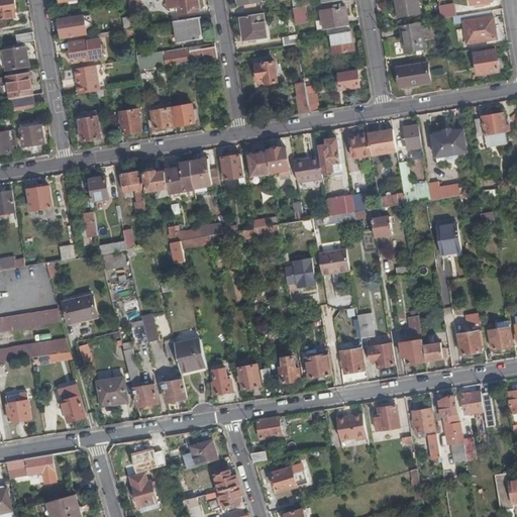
[(0,0),(0,18),(14,16),(12,8),(16,7),(15,0),(0,0)]
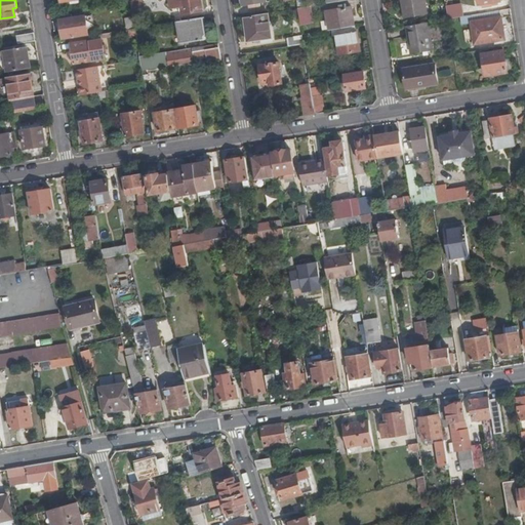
[(202,10),(200,0),(169,0),(170,7),(182,6),(183,13),(202,10)]
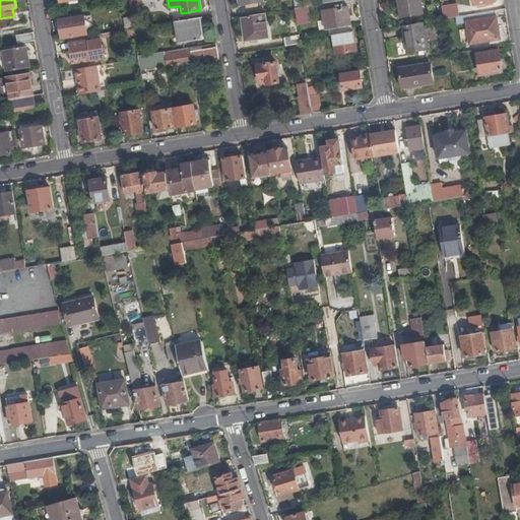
[(419,0),(397,0),(401,17),(423,14),(419,0)]
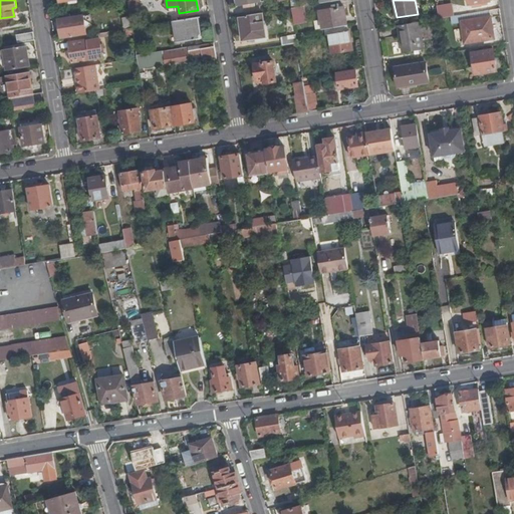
[(437,4),(439,18),(450,17),(456,15),(454,2),(437,4)]
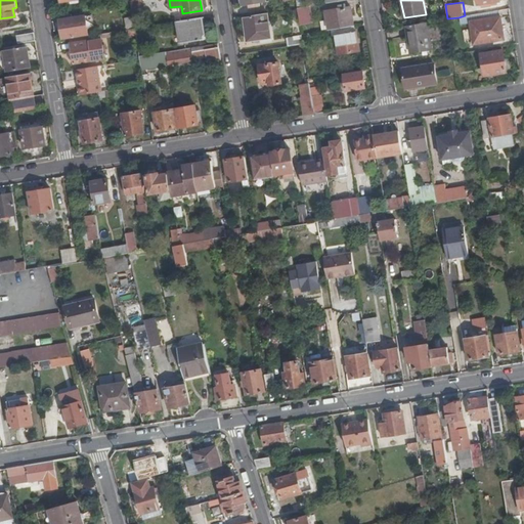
[(297,8),(300,25),(305,25),(312,23),(309,6),(297,8)]
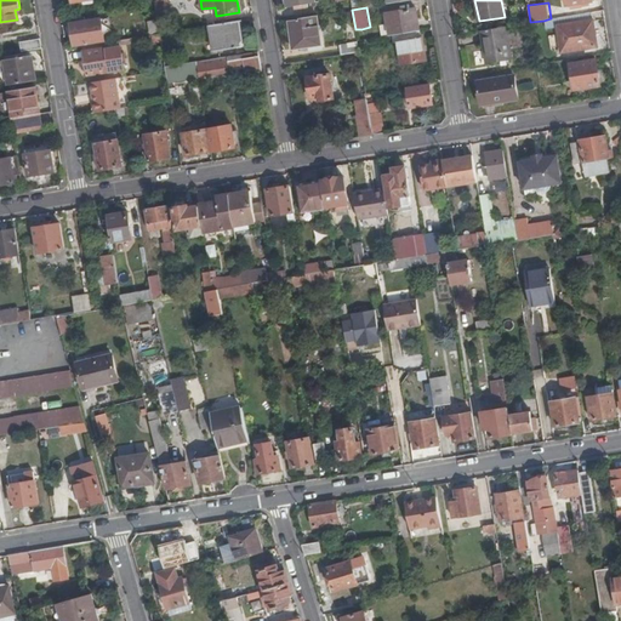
[(392,35),(420,30),(416,10),(386,13),(389,35),(392,35)]
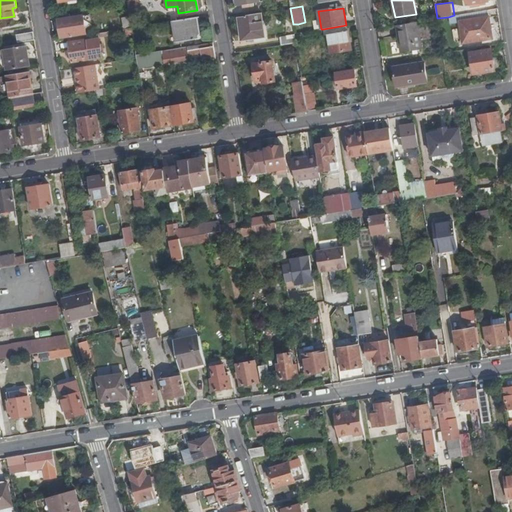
[(454,15),(448,17),(449,23),(460,22),(464,43),(483,40),(491,38),(492,38),(488,10),(454,15)]
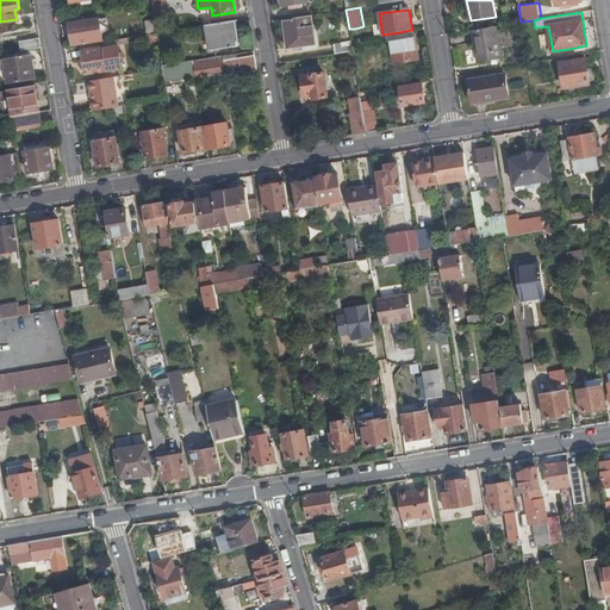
[(311,16),(294,18),(294,19),(284,22),(287,49),(298,48),(316,44),(311,16)]
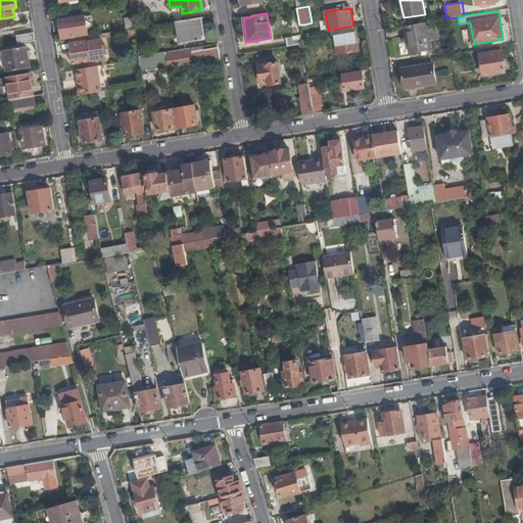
[(63,39),(89,34),(86,15),(60,20),(63,39)]
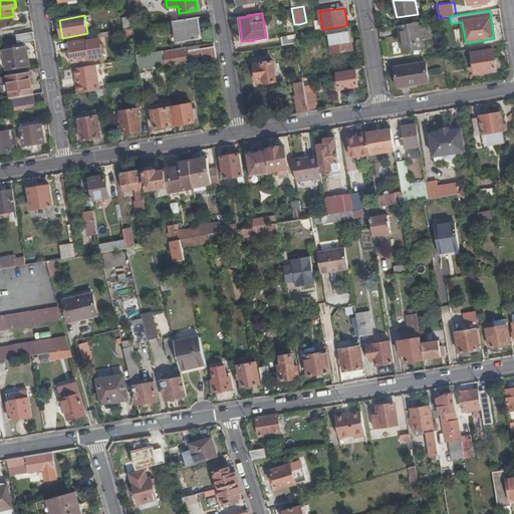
[(202,38),(198,17),(175,20),(179,42),(202,38)]
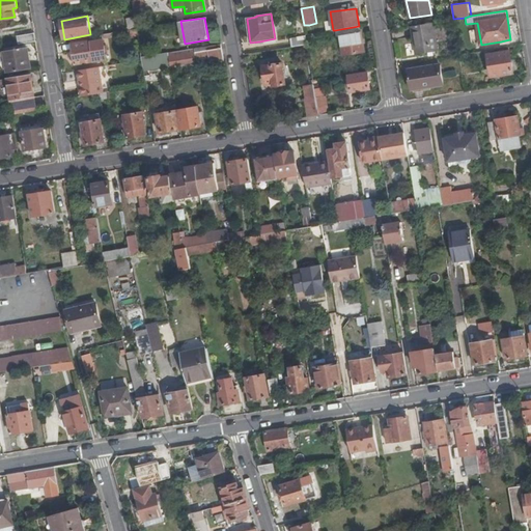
[(432,23),(411,26),(416,55),(438,51),(432,23)]
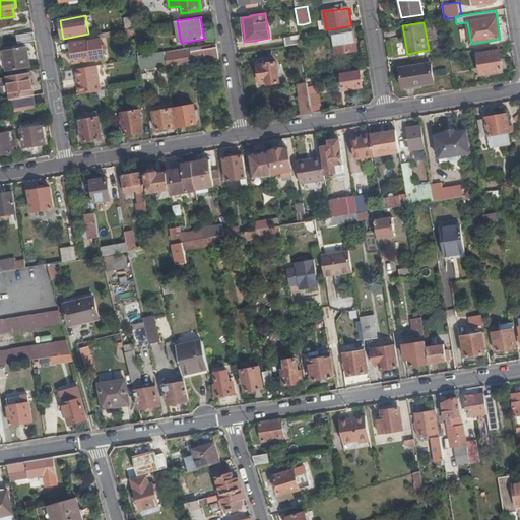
[(352,31),(351,25),(328,29),(329,36),(333,35),(352,31)]
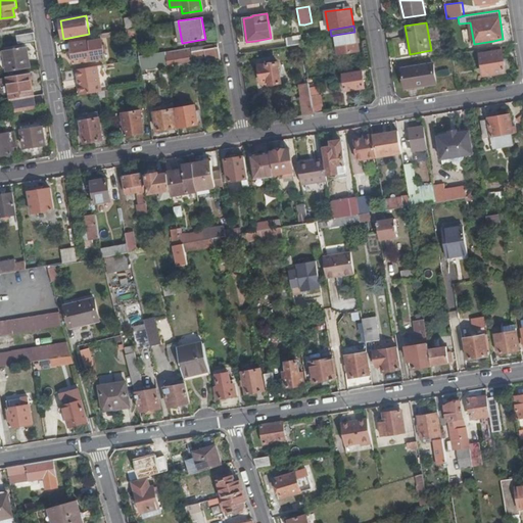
[(358,51),(354,32),(335,35),(338,55),(358,51)]
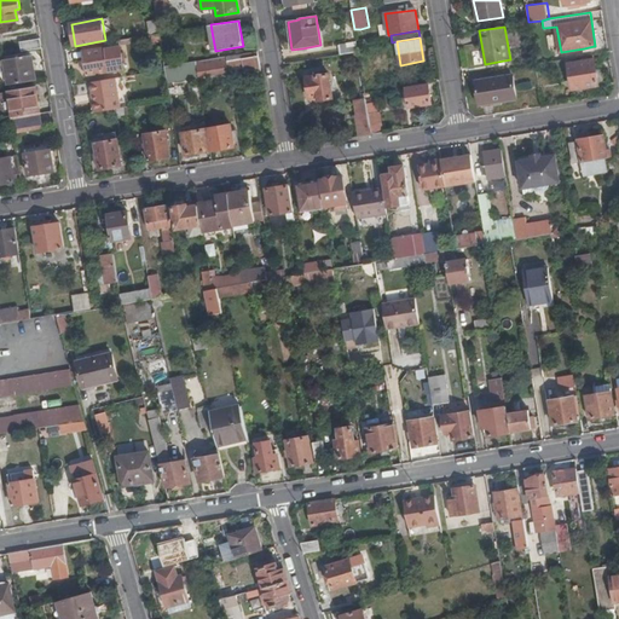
[(339,44),(341,53),(358,51),(358,48),(357,41),(356,41),(339,44)]
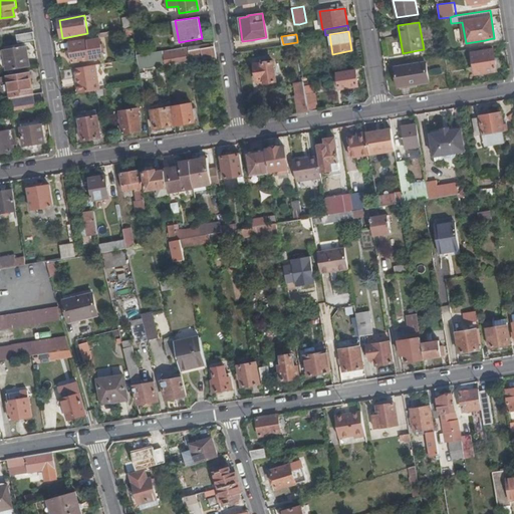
[(21,41),(20,41),(20,43),(20,45),(13,47),(4,48),(7,62),(8,69),(29,66),(28,61),(26,47),(36,46),(34,39),(21,41)]
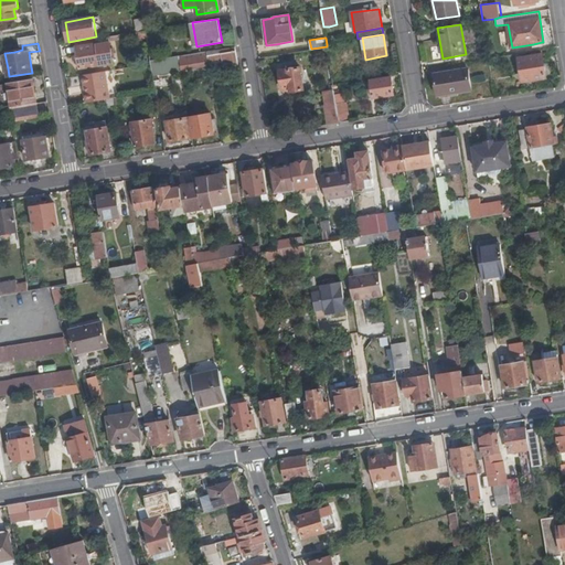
[(97,43),(76,46),(81,68),(113,63),(109,43),(98,45),(97,43)]
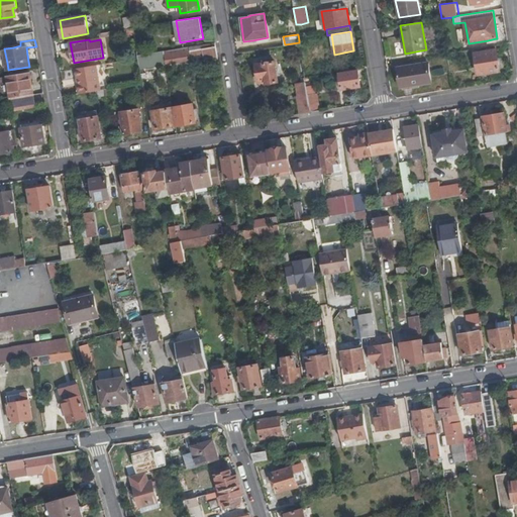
[(202,61),(218,59),(216,42),(191,46),(193,59),(201,58),(202,61)]
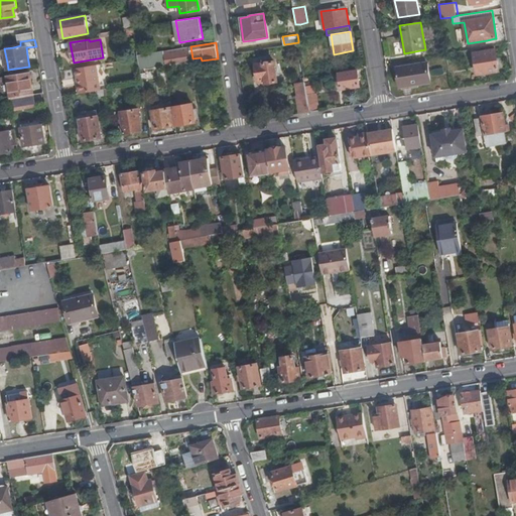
[(129,56),(137,55),(135,43),(127,44),(129,56)]
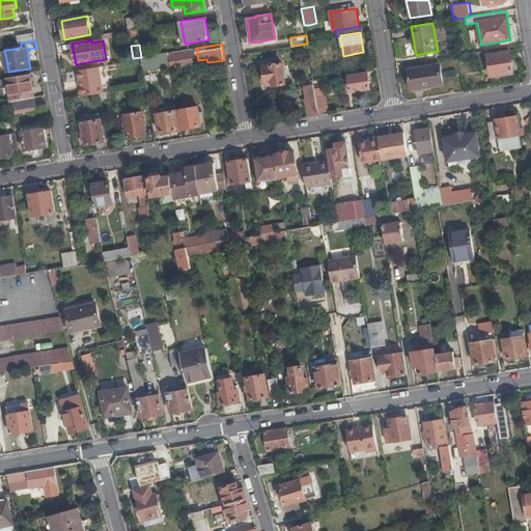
[(168,52),(170,64),(196,60),(194,48),(168,52)]
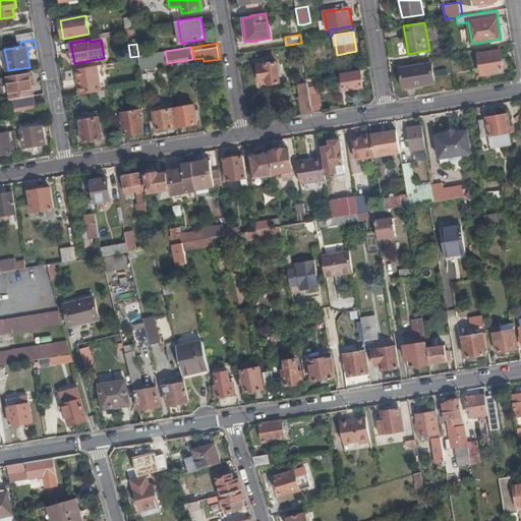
[(489,49),(489,52),(479,54),(482,75),(504,71),(503,60),(505,60),(504,53),(501,53),(501,50),(496,51),(495,49),(489,49)]
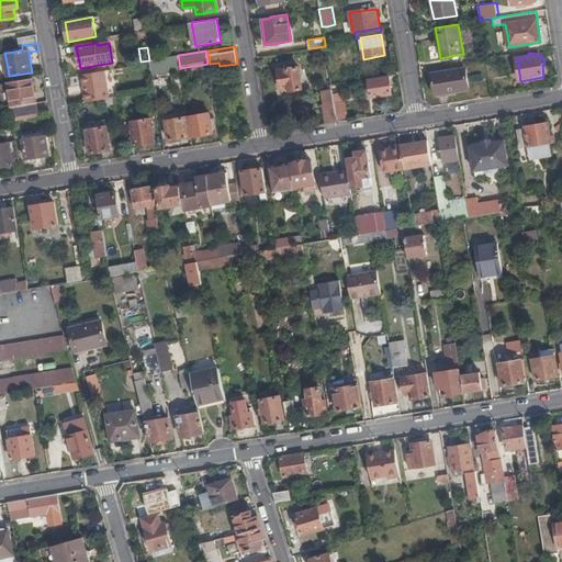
[(149,63),(152,72),(161,71),(161,64),(173,62),(172,56),(149,60),(149,63)]
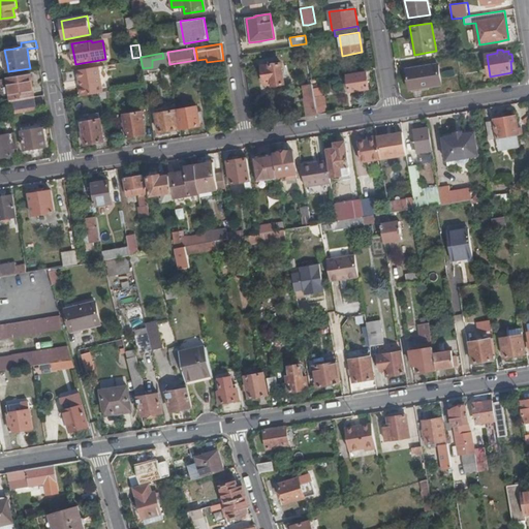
[(272,82),(272,86),(284,84),(281,63),(261,66),(265,83),(272,82)]
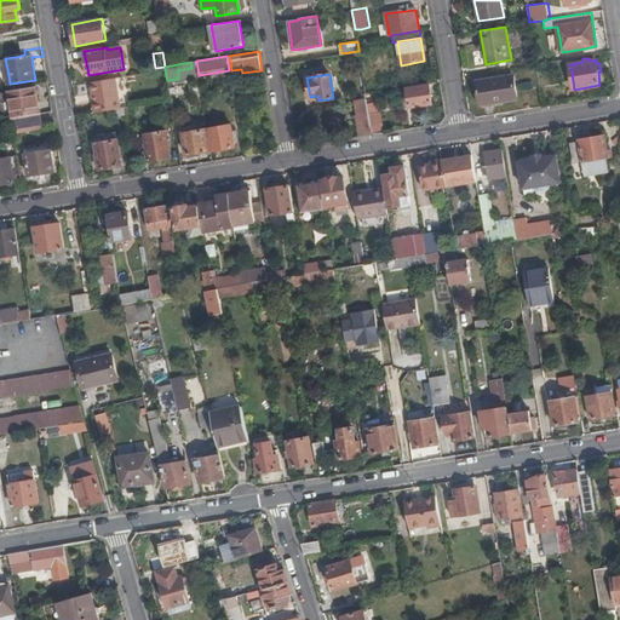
[(476,82),(480,105),(517,99),(514,76),(476,82)]
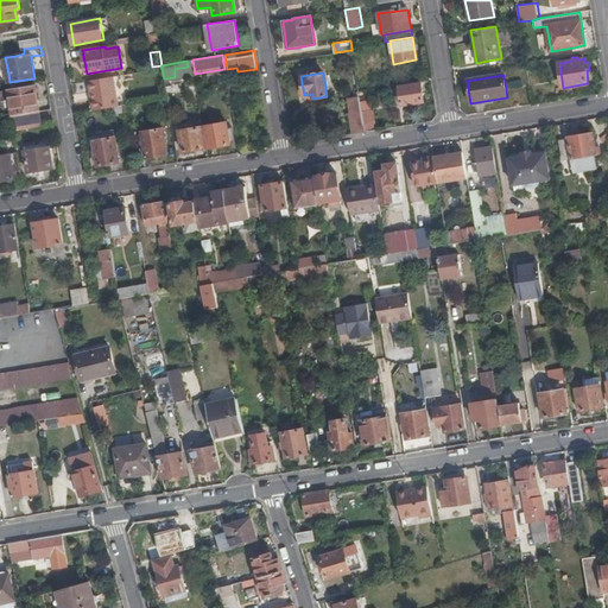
[(88,81),(92,111),(115,107),(119,106),(113,76),(88,81)]
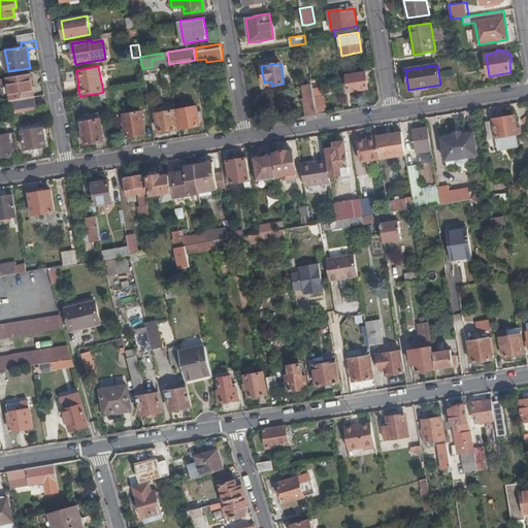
[(349,92),(368,88),(365,72),(347,75),(349,92)]
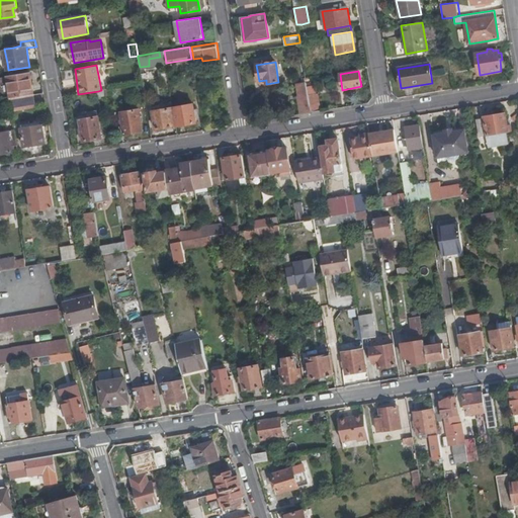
[(11,98),(33,94),(30,73),(7,77),(10,90),(10,96),(9,96),(10,98),(11,98)]
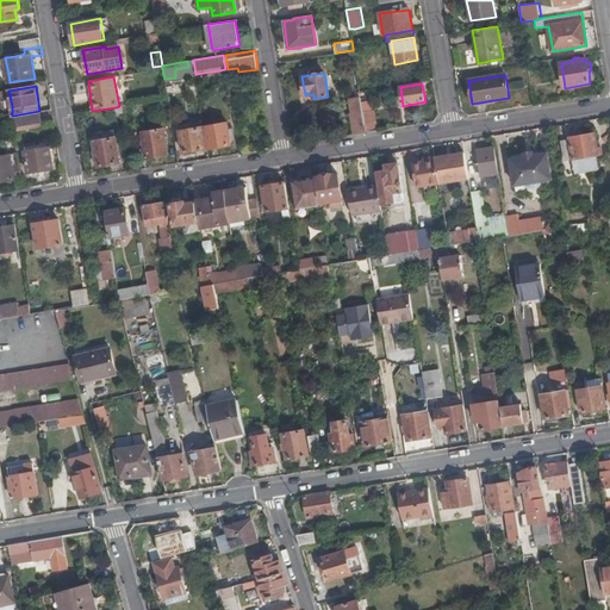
[(12,106),(8,91),(0,91),(0,109),(2,107),(12,106)]
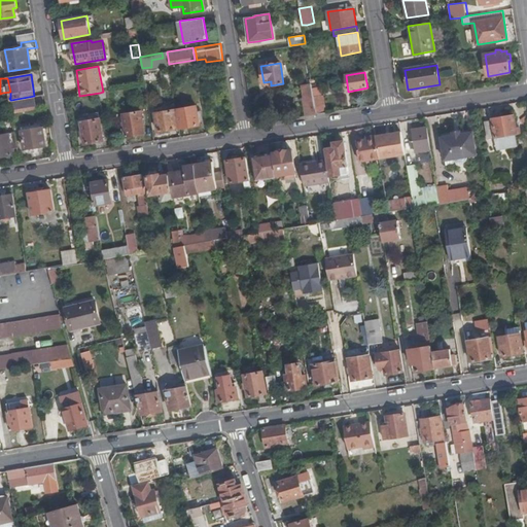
[(304,99),(306,116),(316,114),(313,98),(312,89),(312,84),(303,85),(305,98),(304,99)]
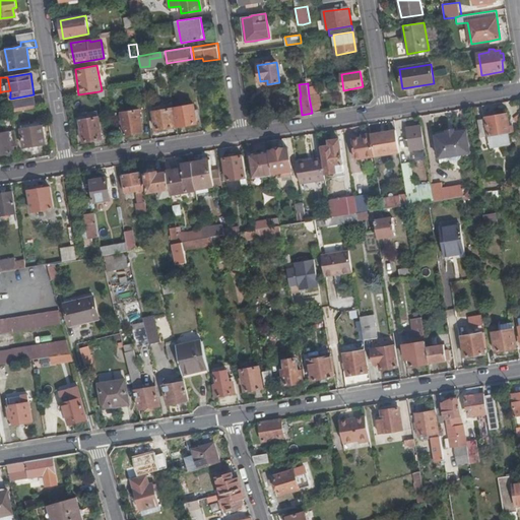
[(36,107),(34,94),(11,99),(10,99),(10,103),(12,110),(36,107)]
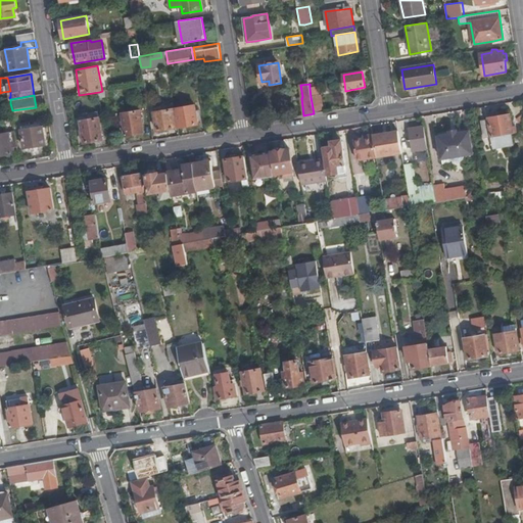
[(311,97),(314,113),(323,112),(320,95),(317,96),(311,97)]
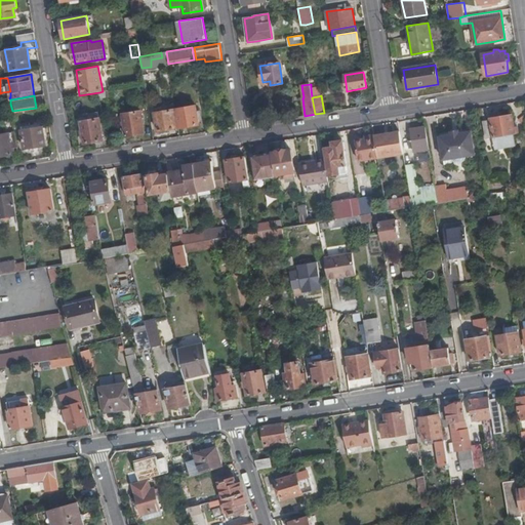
[(196,106),(177,109),(179,127),(199,124),(196,106)]
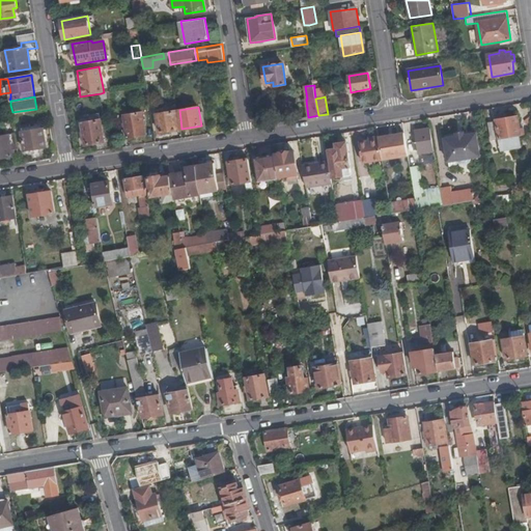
[(179,129),(176,111),(158,113),(160,132),(179,129)]
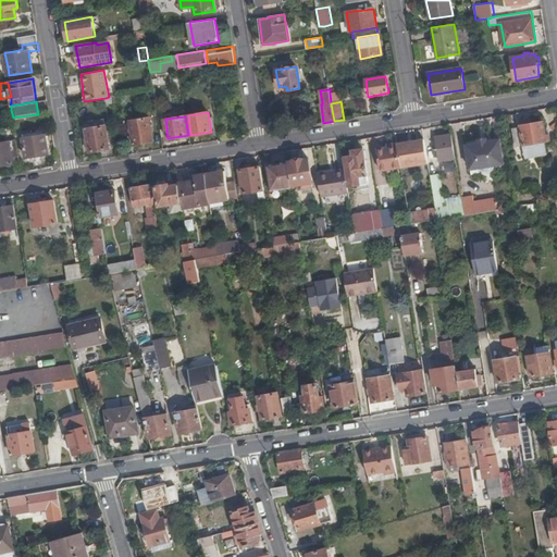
[(153,141),(149,118),(131,120),(134,144),(153,141)]
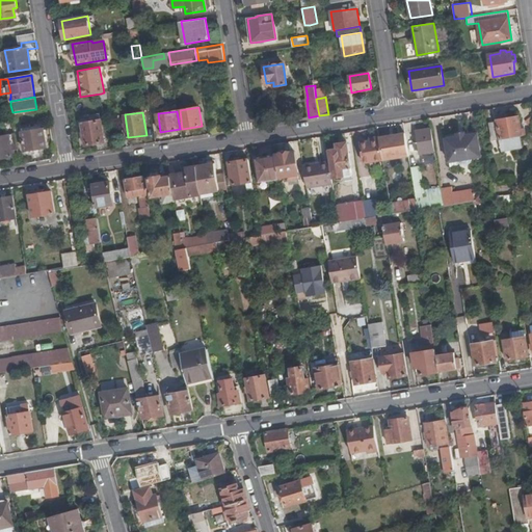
[(522,135),(519,116),(496,120),(497,122),(488,123),(491,138),(499,137),(501,150),(520,147),(517,135),(522,135)]
